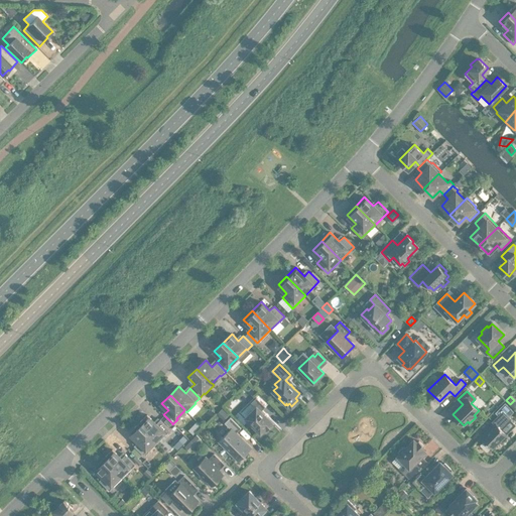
[(260,411),(264,406),(256,398),(251,403),(256,407),(246,417),(251,422),(250,424),(255,429),(257,428),(261,432),(266,427),(267,428),(272,423),(260,411)]
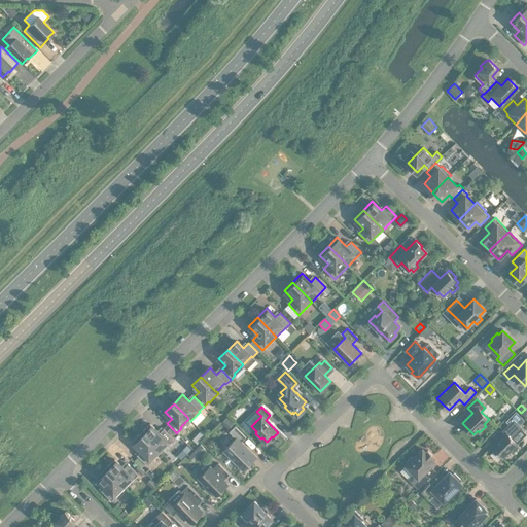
[(227,417),(223,420),(231,427),(234,423),(227,417)]
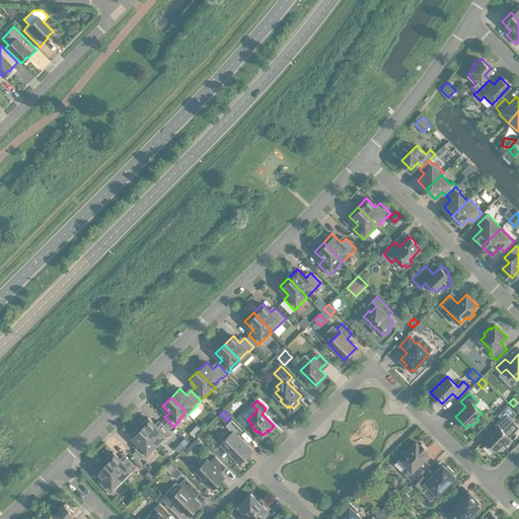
[(484,440),(495,451),(503,444),(504,445),(509,440),(508,439),(509,437),(503,431),(513,422),(506,415),(496,425),(498,426),(484,440)]
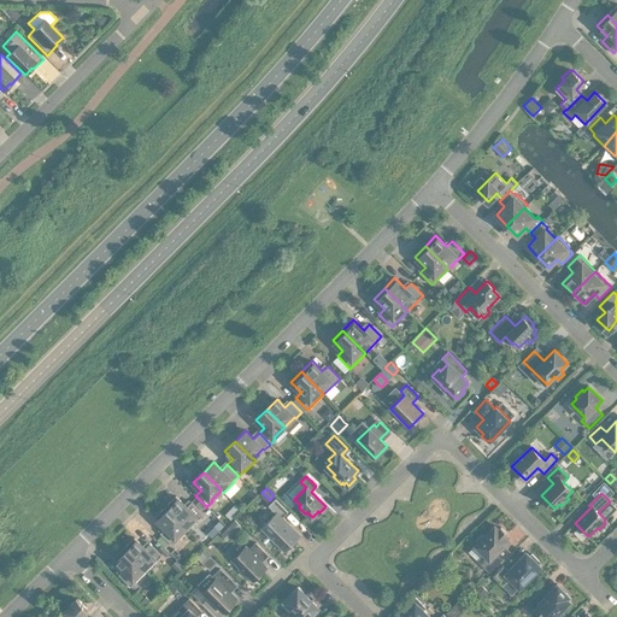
[(176,497),(165,506),(188,529),(204,513),(192,501),(187,506),(176,497)]
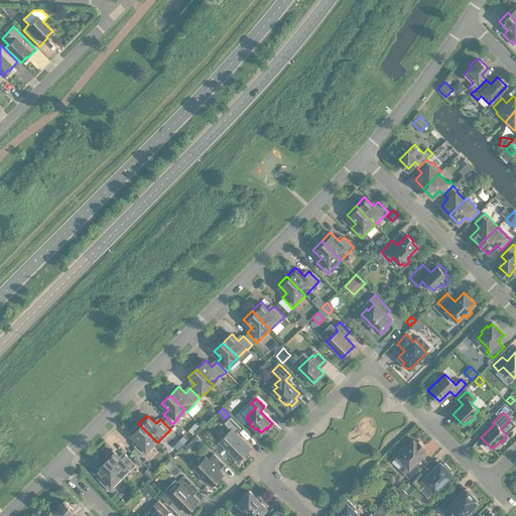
[(236,433),(241,428),(230,417),(225,423),(231,429),(219,441),(239,461),(251,448),(236,433)]
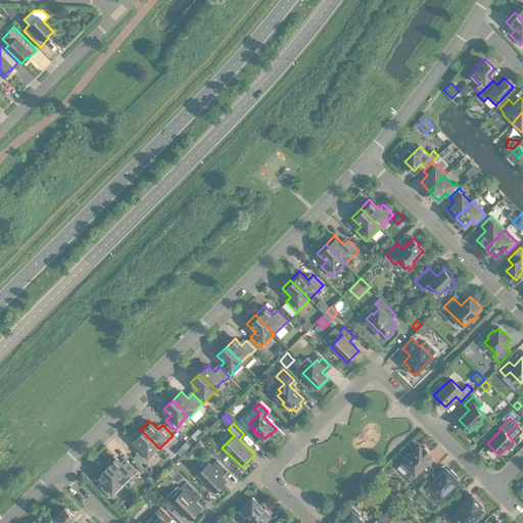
[(170,424),(167,427),(172,432),(175,429),(170,424)]
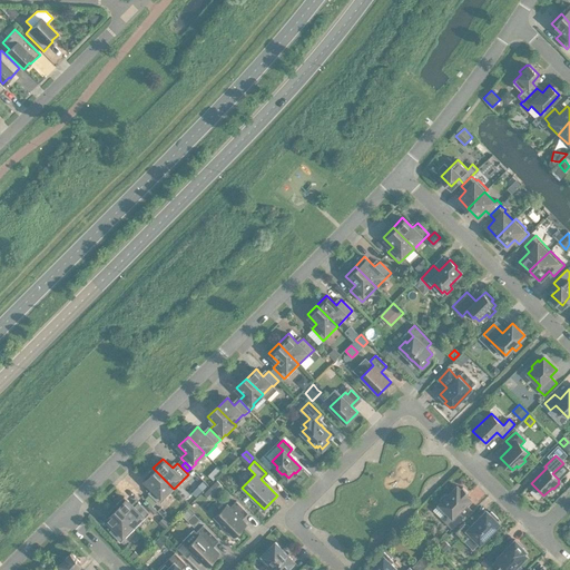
[(174,489),(153,468),(143,478),(153,488),(148,492),(159,503),(174,489)]
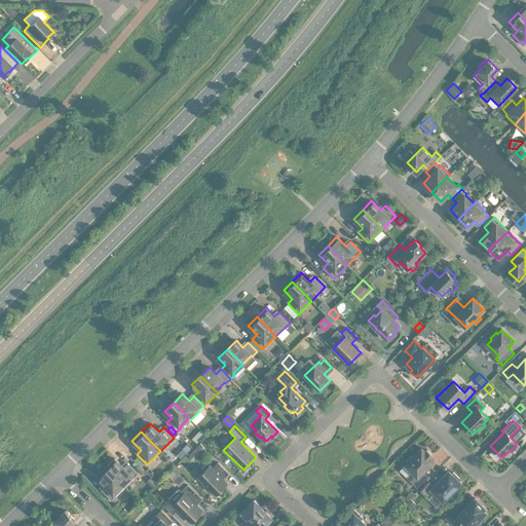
[(200,443),(194,449),(199,454),(205,449),(200,443)]
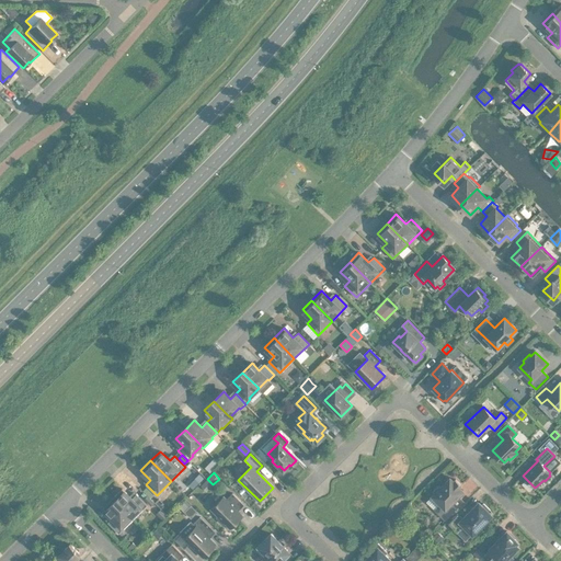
[(199,473),(194,479),(198,483),(204,479),(199,473)]
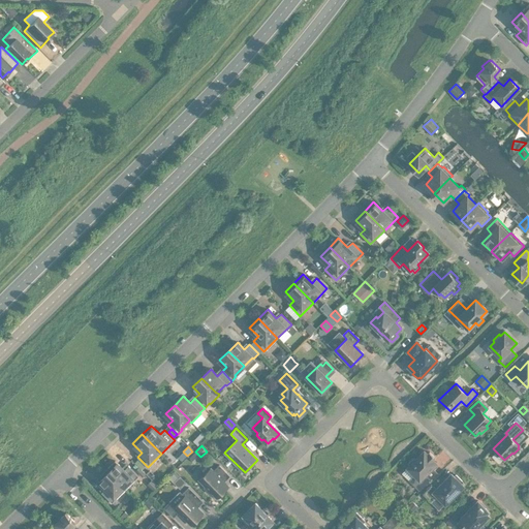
[(433,460),(435,458),(429,452),(427,454),(424,452),(415,460),(413,458),(407,464),(409,466),(408,467),(415,475),(410,480),(419,490),(430,479),(425,474),(436,463),(433,460)]
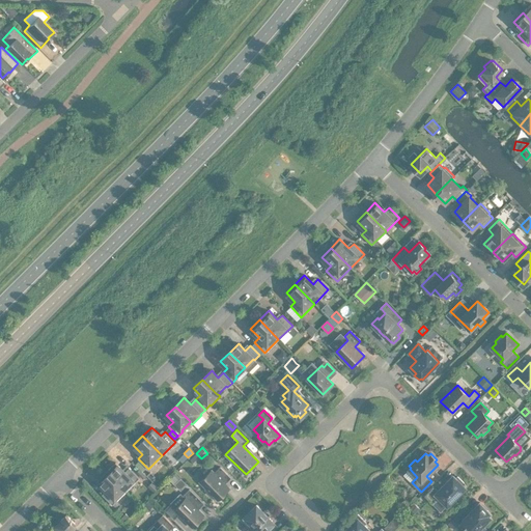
[(115,463),(106,472),(126,492),(139,478),(129,468),(124,472),(115,463)]
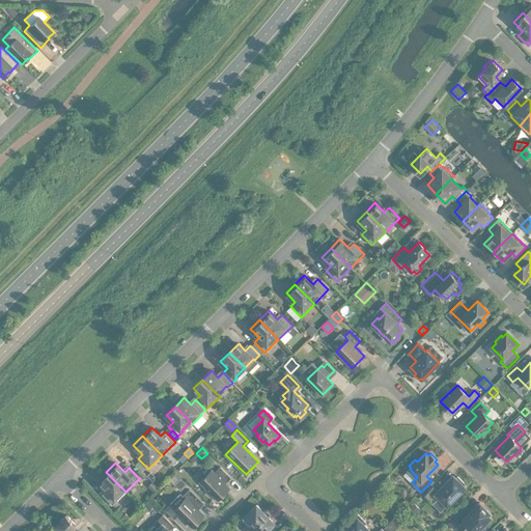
[(206,488),(205,490),(212,496),(213,495),(218,500),(229,487),(223,481),(228,476),(220,467),(214,473),(212,471),(200,482),(206,488)]
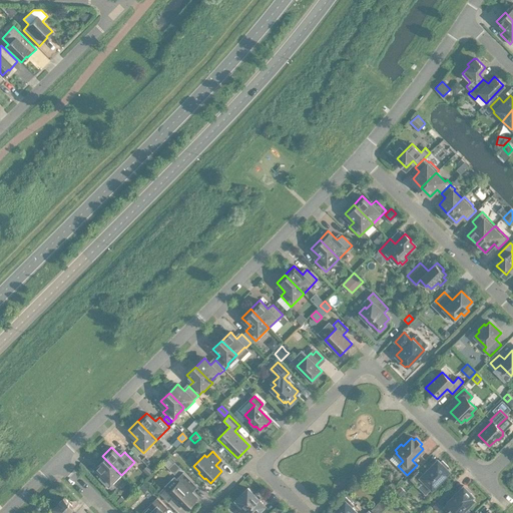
[(121,475),(102,456),(94,465),(102,473),(98,478),(108,488),(121,475)]
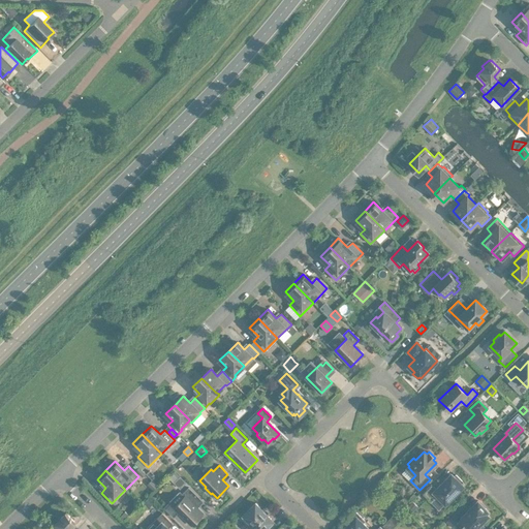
[(149,470),(146,474),(151,478),(154,475),(149,470)]
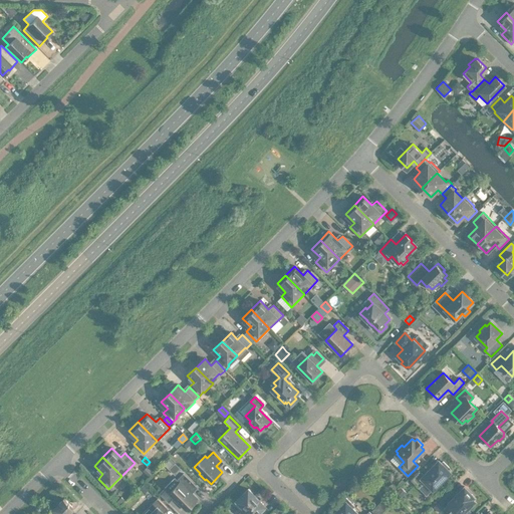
[(170,459),(164,465),(169,470),(175,464),(170,459)]
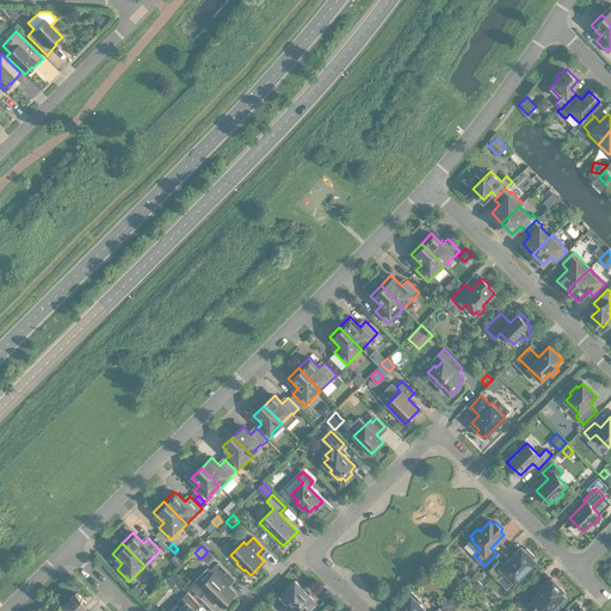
[(498,579),(505,572),(514,581),(535,561),(532,559),(535,556),(526,549),(524,550),(522,548),(504,566),(498,560),(488,569),(498,579)]
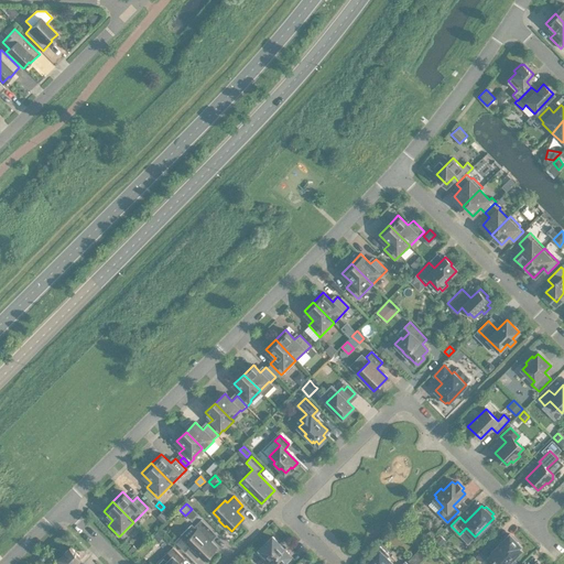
[(216,551),(214,550),(216,548),(208,540),(215,533),(202,520),(195,527),(197,529),(185,541),(181,535),(175,541),(184,551),(190,545),(204,560),(208,555),(210,556),(216,551)]
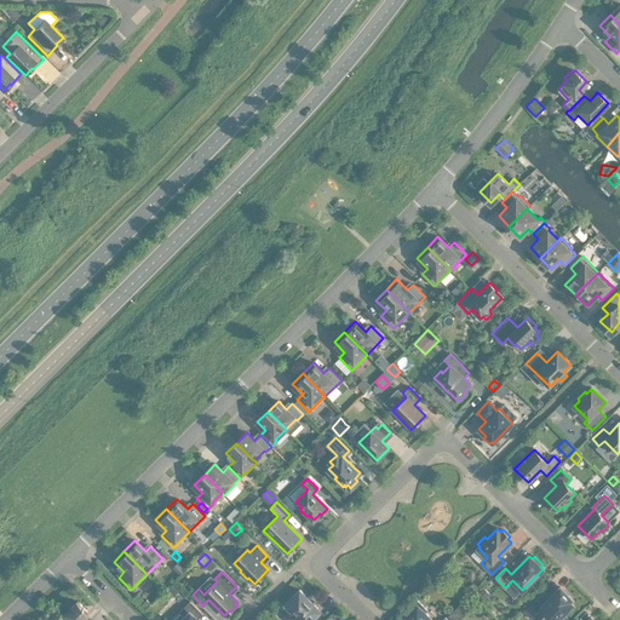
[(480,587),(474,581),(469,587),(475,593),(480,587)]
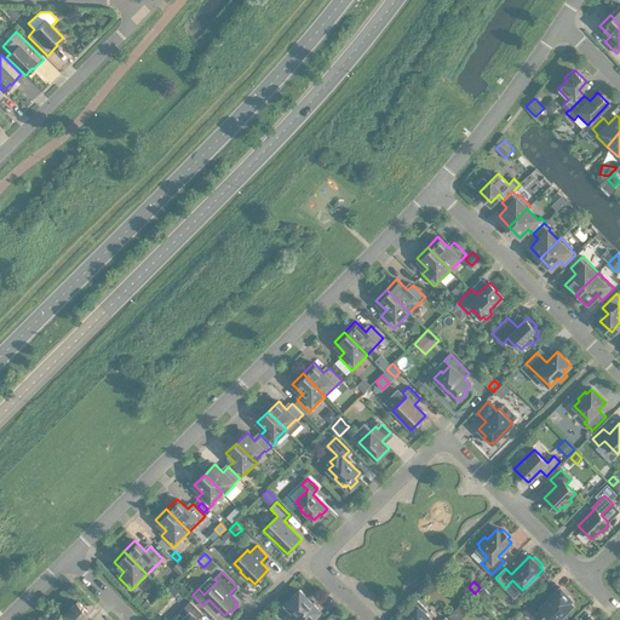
[(173,584),(168,590),(174,595),(179,590),(173,584)]
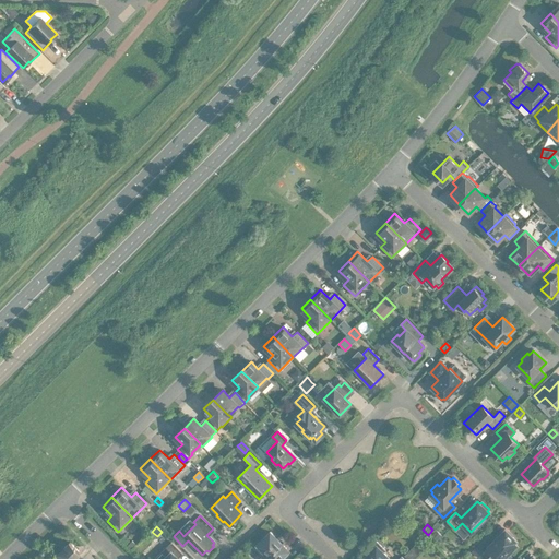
[(436,530),(429,537),(435,543),(441,535),(436,530)]
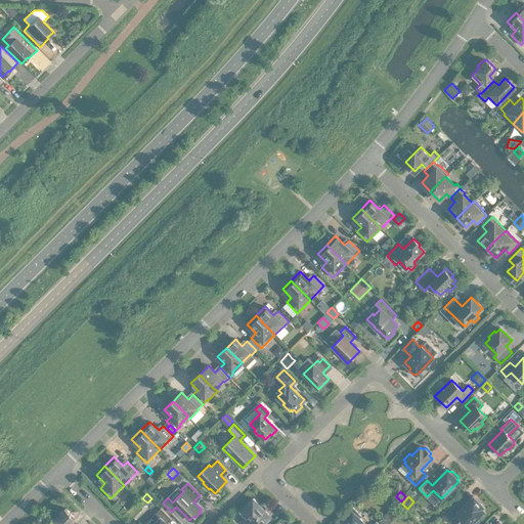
[(443,517),(450,523),(455,518),(462,523),(476,523),(479,522),(476,519),(484,511),(481,508),(483,506),(474,496),(463,508),(457,503),(443,517)]
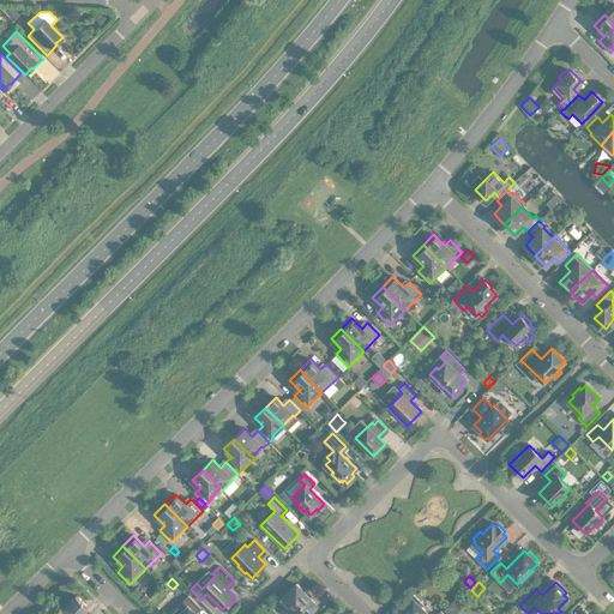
[(308,613),(318,605),(296,584),(283,597),(283,599),(281,601),(290,611),(289,612),(292,613),(308,613)]
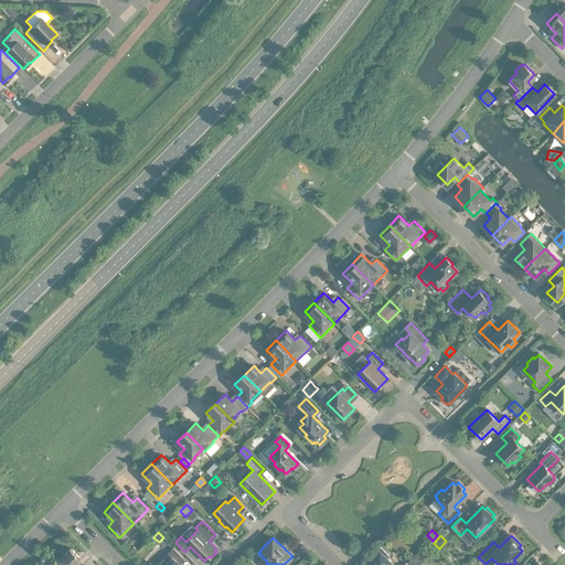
[(134,546),(128,552),(132,556),(138,551),(134,546)]
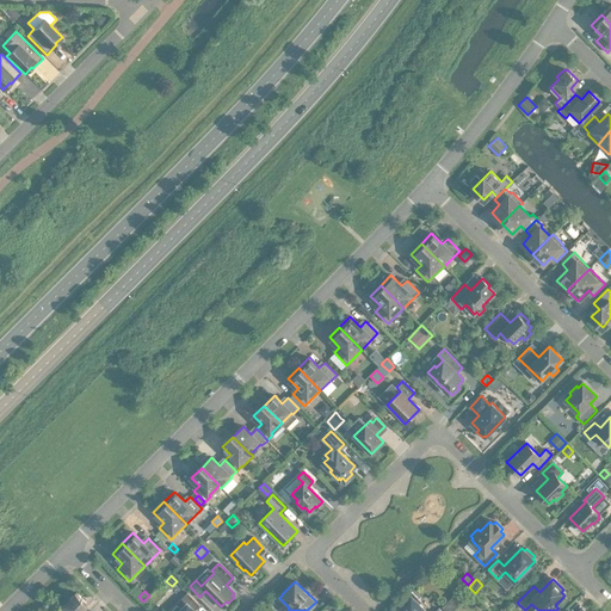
[(440,610),(439,609),(436,610),(425,610),(419,604),(421,602),(412,592),(401,603),(403,605),(396,610),(440,610)]
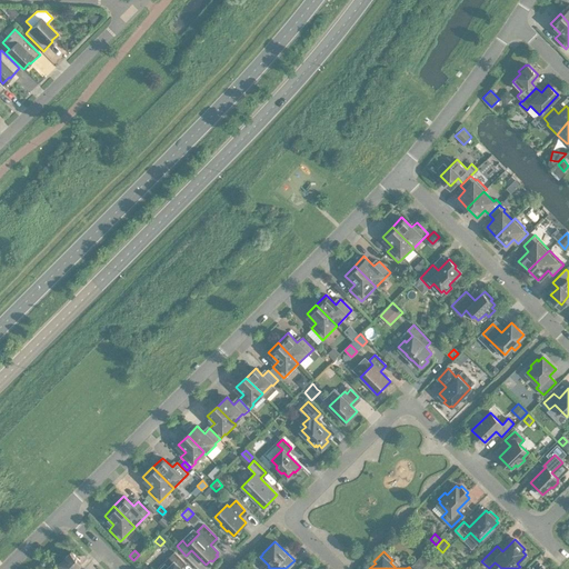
[(73,568),(81,562),(71,552),(55,568),(73,568)]
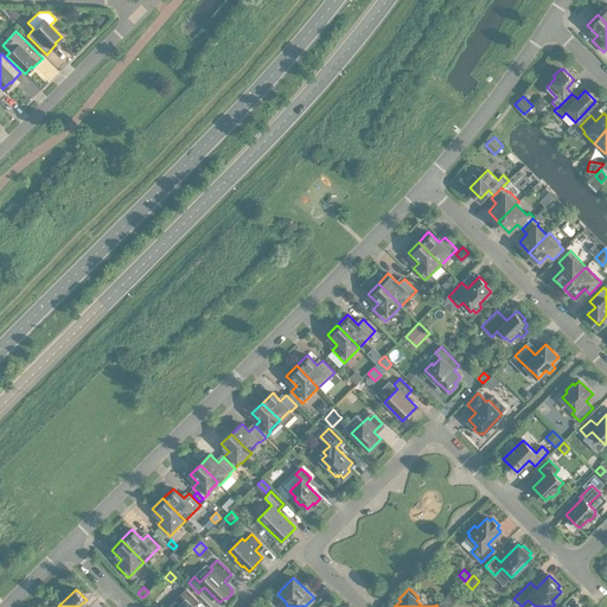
[(193,606),(198,601),(186,589),(167,606),(193,606)]
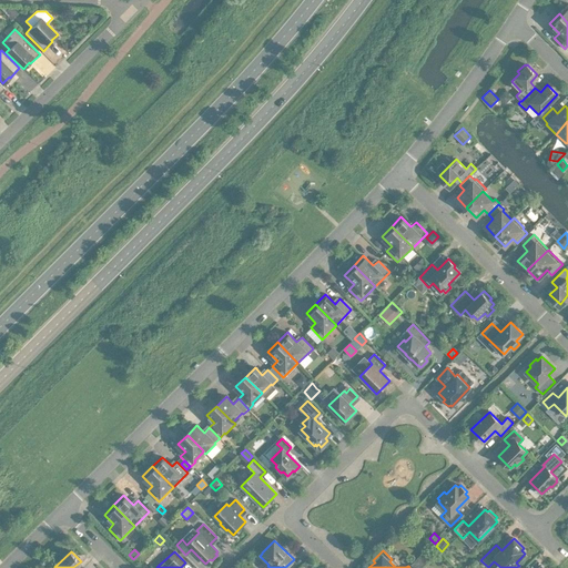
[(417,558),(411,565),(414,567),(421,567),(424,565),(417,558)]
